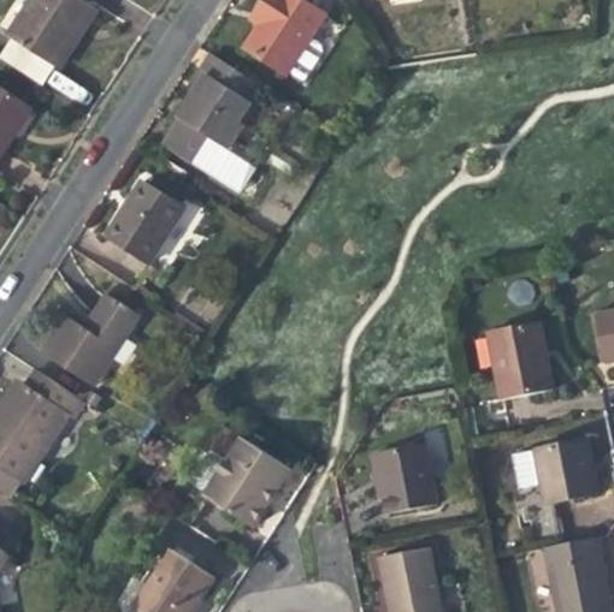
[(25,0),(5,33),(48,60),(72,24),(81,29),(95,6),(86,0),(25,0)]
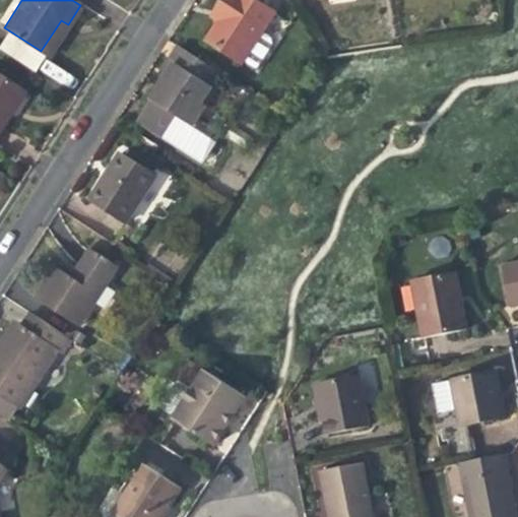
[(242,58),(261,29),(273,11),(256,0),(217,0),(214,6),(220,11),(215,19),(203,39),(239,62),(242,58)]
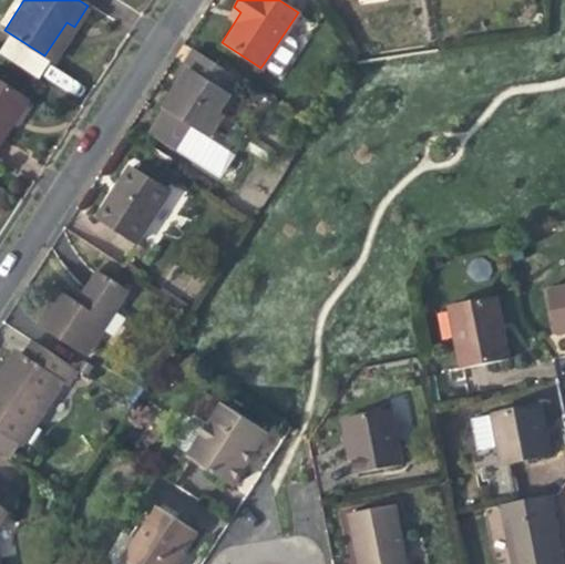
[(227,17),(235,21),(240,12),(234,7),(230,12),(227,17)]
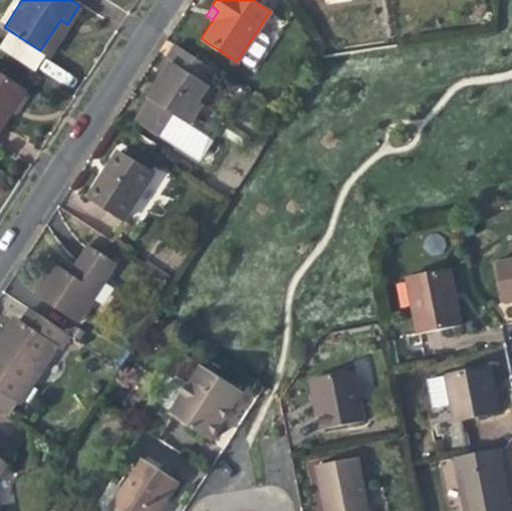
[(59,36),(67,24),(60,20),(40,50),(46,55),(59,36)]
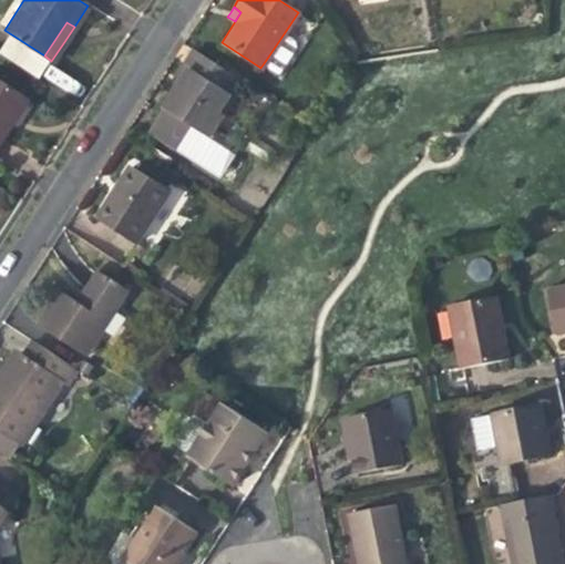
[(295,39),(285,32),(264,63),(279,73),(297,47),(295,39)]
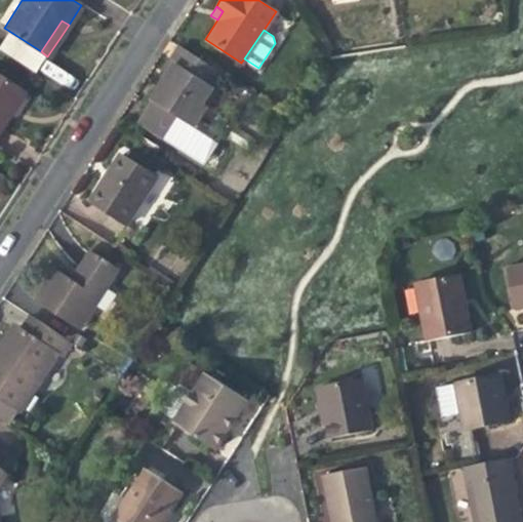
[(222,74),(178,45),(169,59),(174,63),(161,82),(150,99),(193,127),(206,107),(202,104),(212,87),(222,74)]
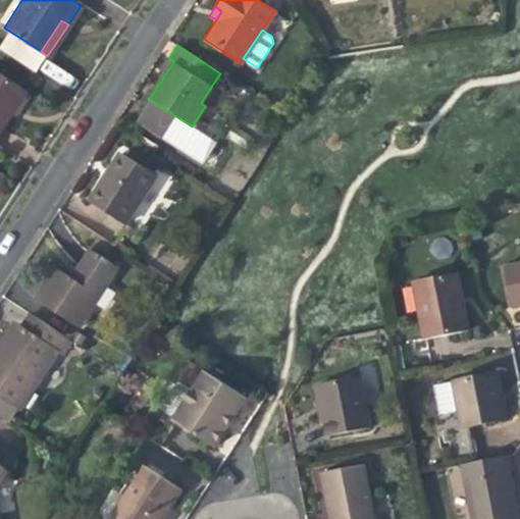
[(160,76),(158,81),(160,82),(173,62),(168,59),(161,70),(158,75),(160,76)]
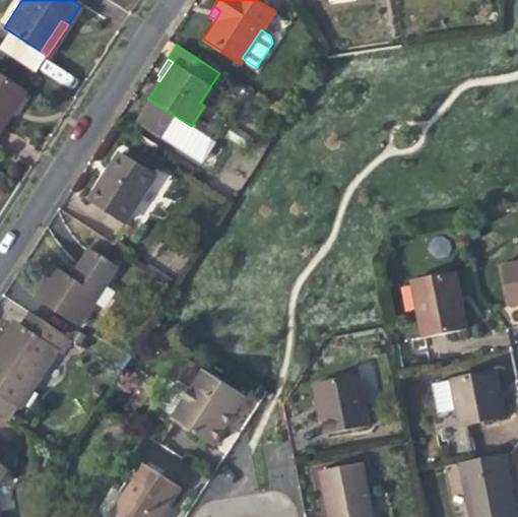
[(0,127),(8,115),(25,87),(0,71),(0,127)]
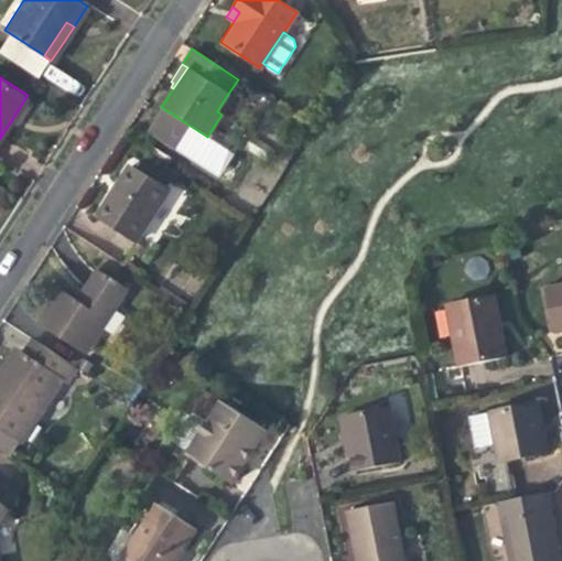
[(228,94),(217,111),(222,115),(233,97),(228,94)]
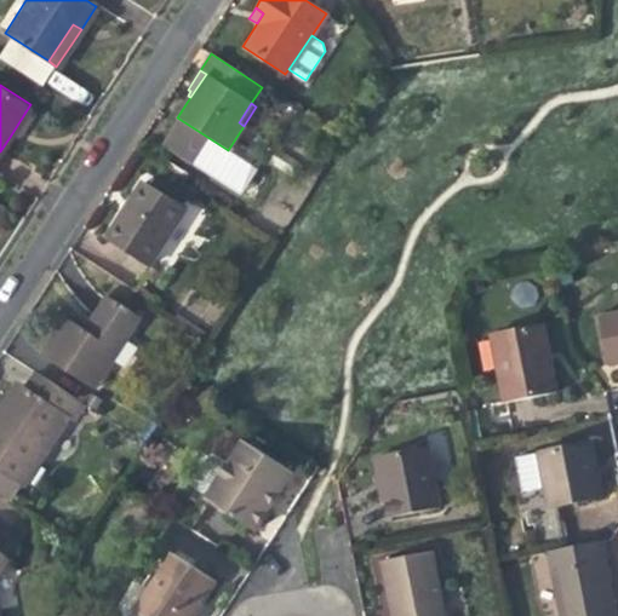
[(228,150),(177,117),(160,143),(238,194),(255,168),(228,150)]
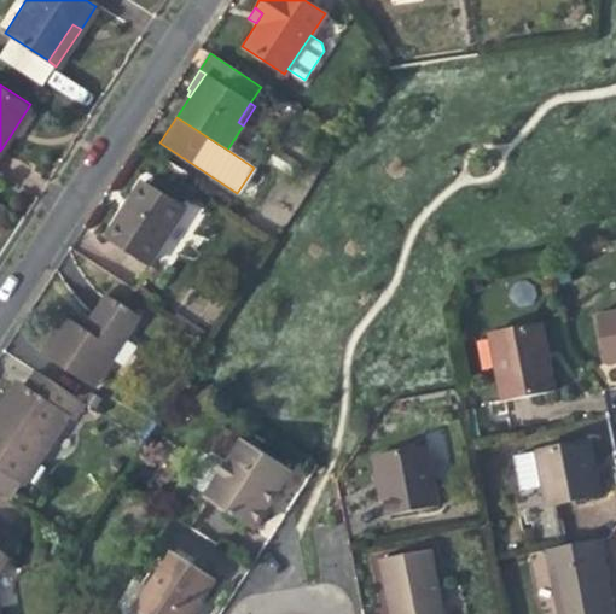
[(123,204),(103,237),(146,264),(185,206),(140,177),(123,204)]
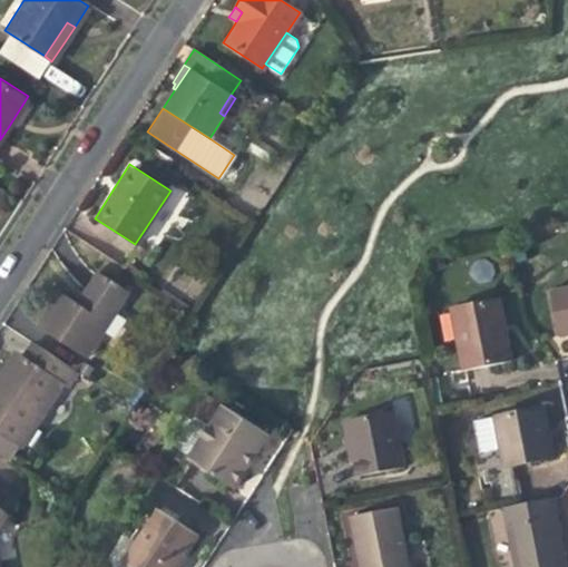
[(81,292),(76,301),(59,291),(36,325),(85,357),(127,291),(96,270),(81,292)]
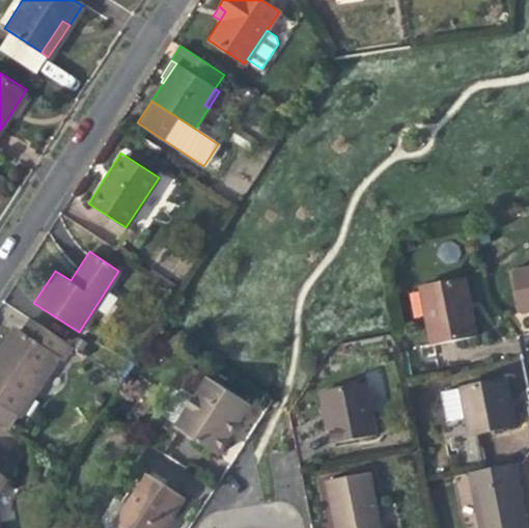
[(528,265),(509,269),(518,313),(528,310),(528,265)]
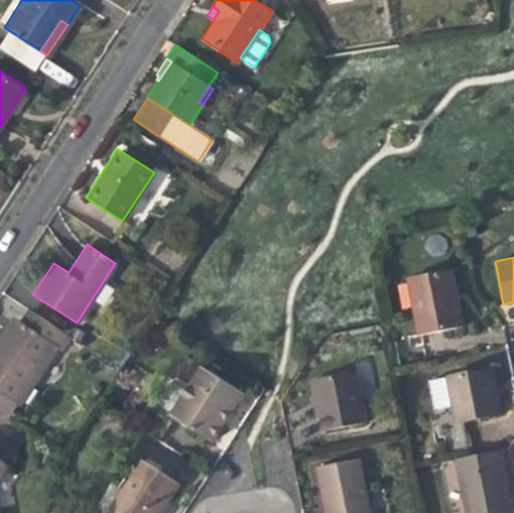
[(416,335),(461,326),(456,298),(450,268),(405,277),(416,335)]
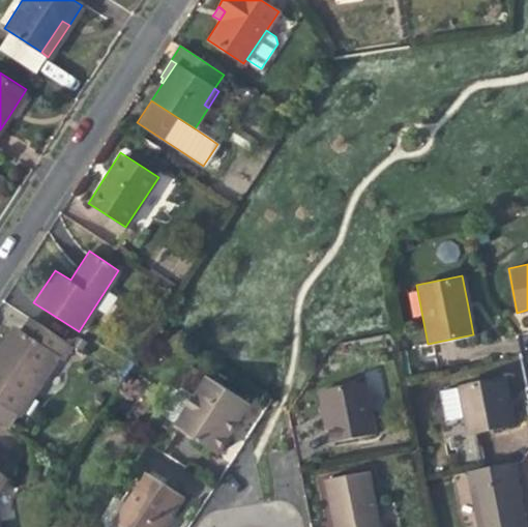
[(70,345),(26,316),(6,347),(0,355),(0,403),(20,415),(58,355),(62,357),(70,345)]
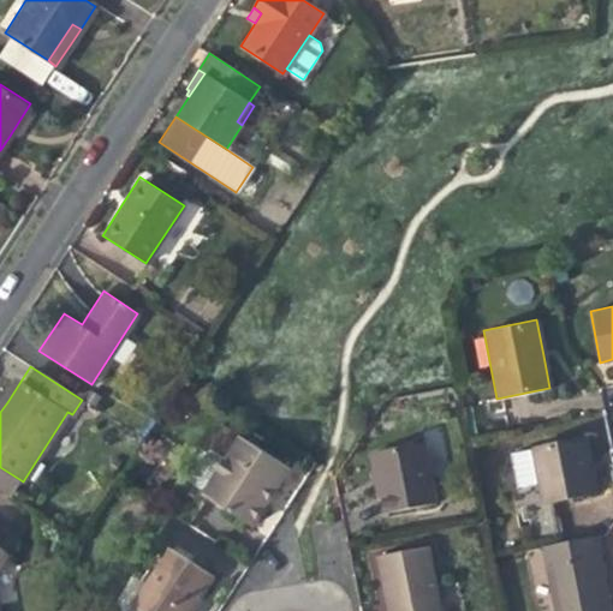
[(224,459),(203,490),(201,493),(251,526),(266,503),(260,499),(262,495),(266,490),(272,493),(289,468),(238,436),(224,459)]
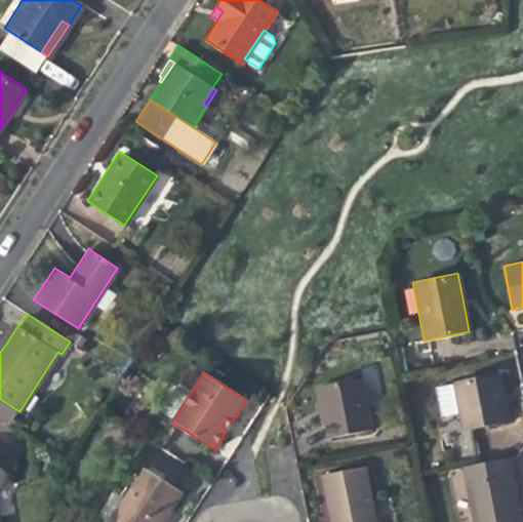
[(498,374),(453,383),(458,410),(461,428),(500,420),(496,399),(504,398),(503,393),(498,374)]
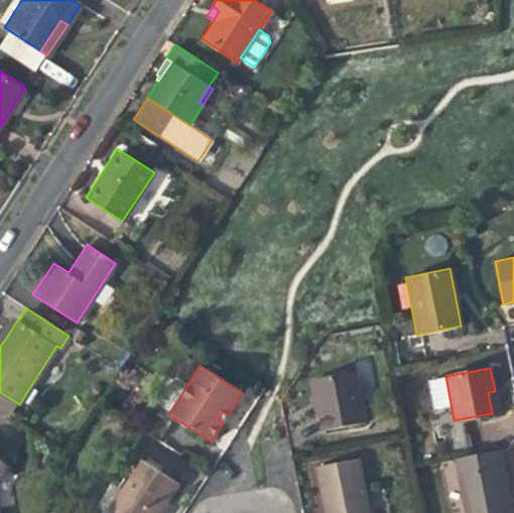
[(323,414),(326,429),(364,422),(354,371),(309,380),(314,407),(316,415),(323,414)]
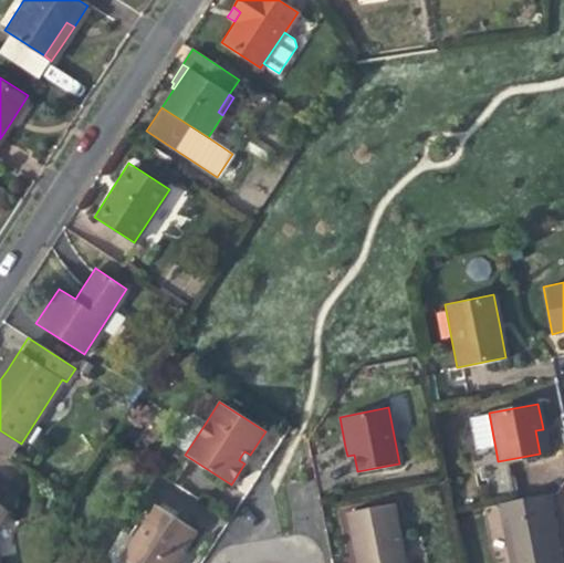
[(476,446),(494,442),(489,413),(470,417),(476,446)]
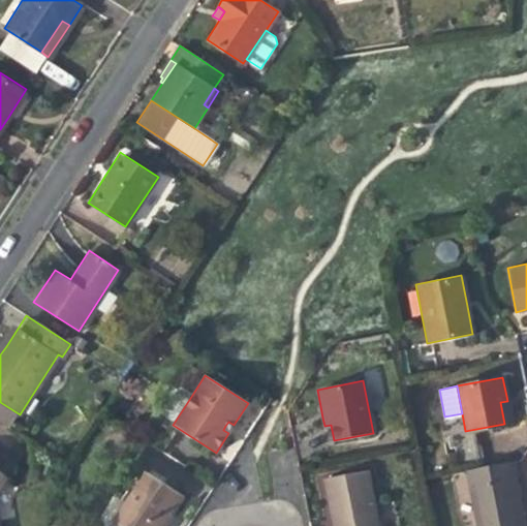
[(175,422),(192,395),(181,388),(175,389),(161,408),(163,414),(175,422)]
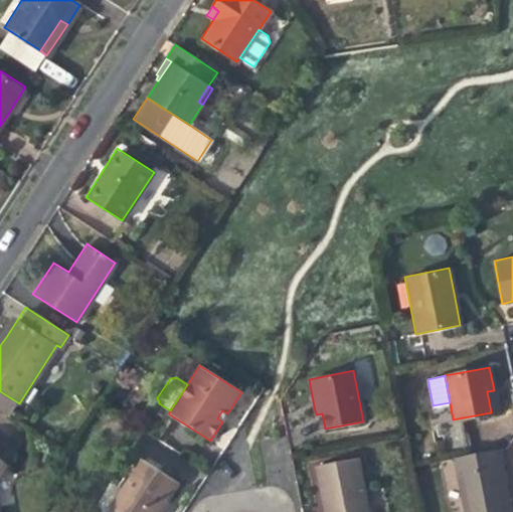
[(498,411),(494,390),(487,391),(491,412),(498,411)]
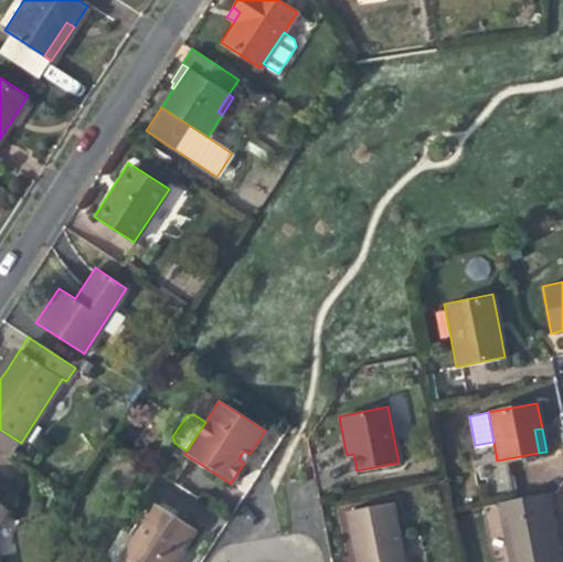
[(21,443),(0,430),(0,451),(11,458),(21,443)]
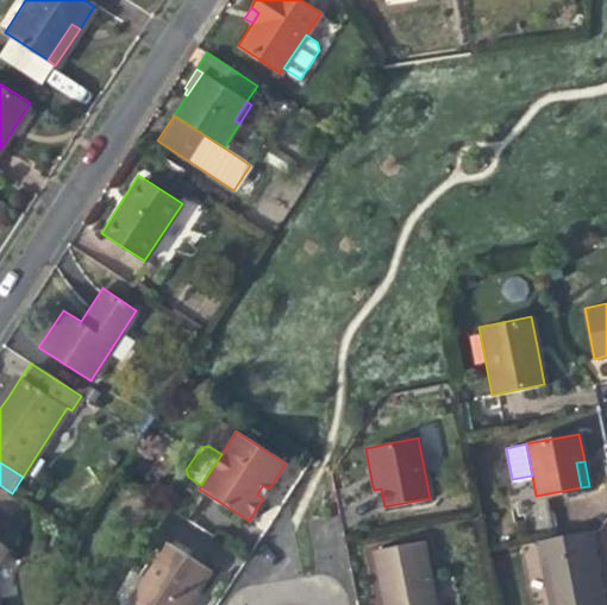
[(588,530),(537,540),(549,604),(601,604),(595,571),(588,530)]
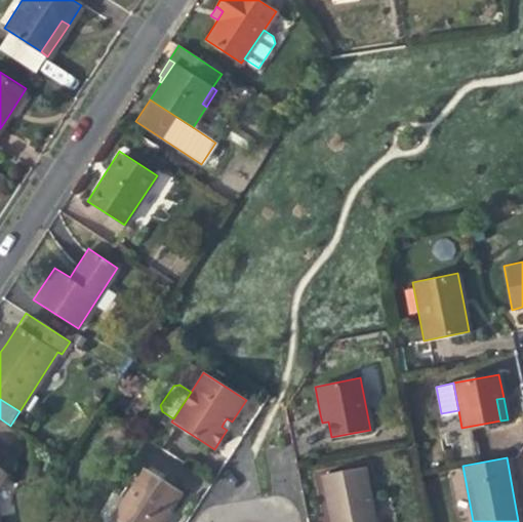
[(319,474),(327,516),(334,515),(335,521),(374,521),(363,466),(319,474)]
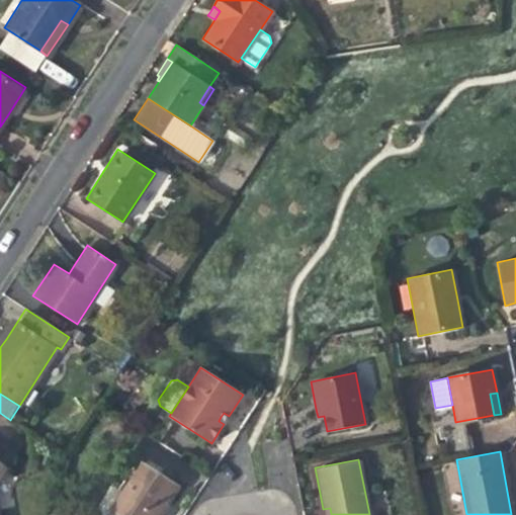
[(110,510),(117,514),(159,514),(166,505),(179,485),(142,461),(110,510)]
